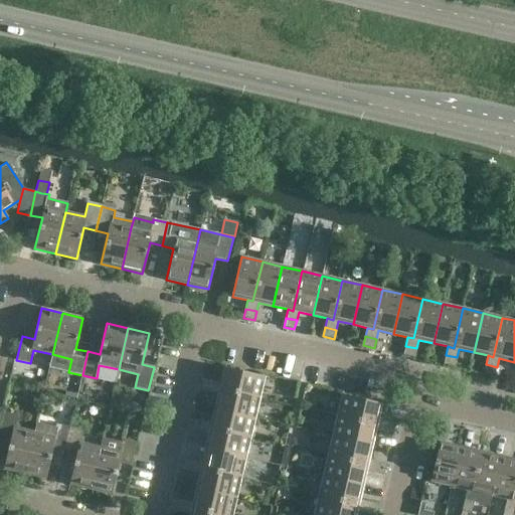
[(414,357),(416,348),(405,346),(403,355),(414,357)]
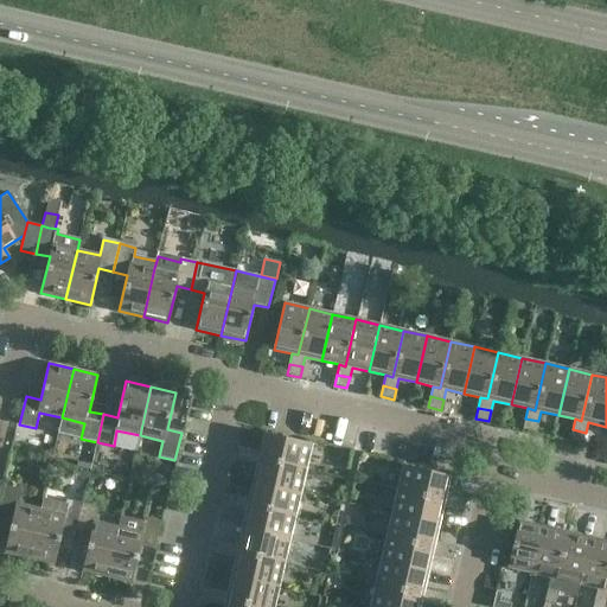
[(536,432),(538,421),(525,419),(523,429),(536,432)]
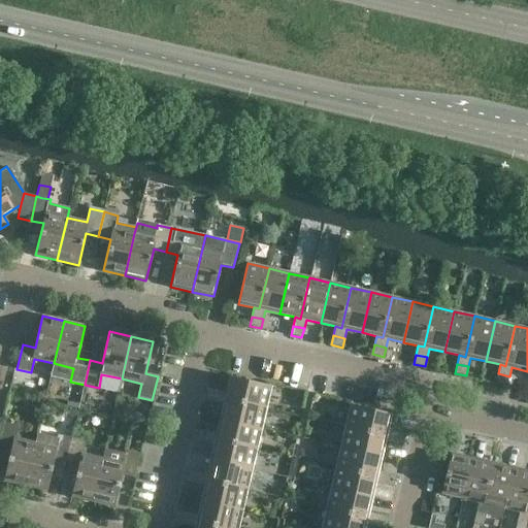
[(507,386),(509,376),(498,373),(496,383),(507,386)]
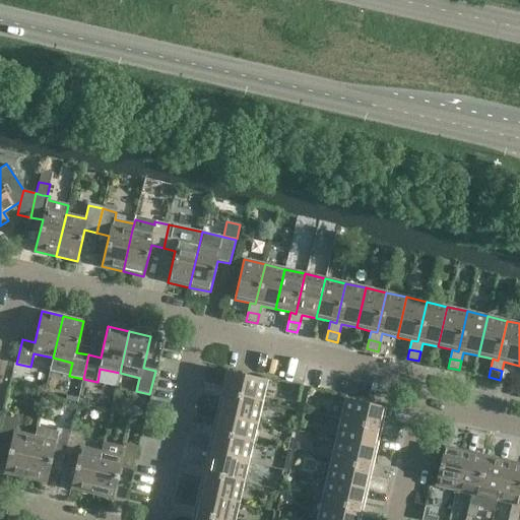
[(226,371),(223,387),(221,392),(262,401),(267,381),(226,371)]
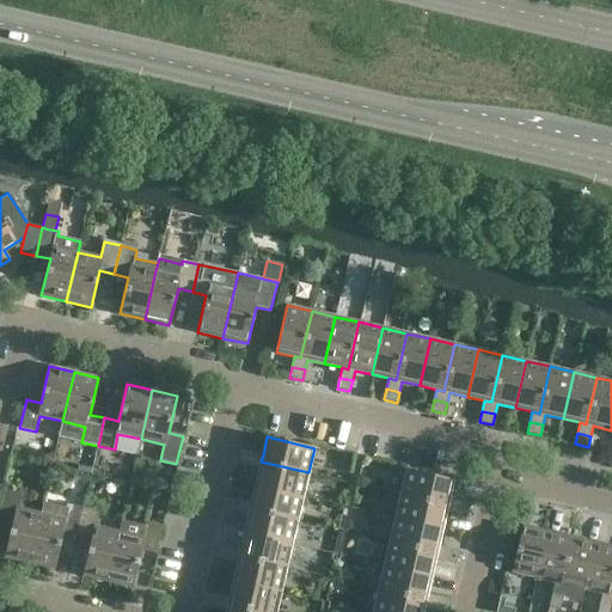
[(250,466),(252,453),(242,451),(239,463),(250,466)]
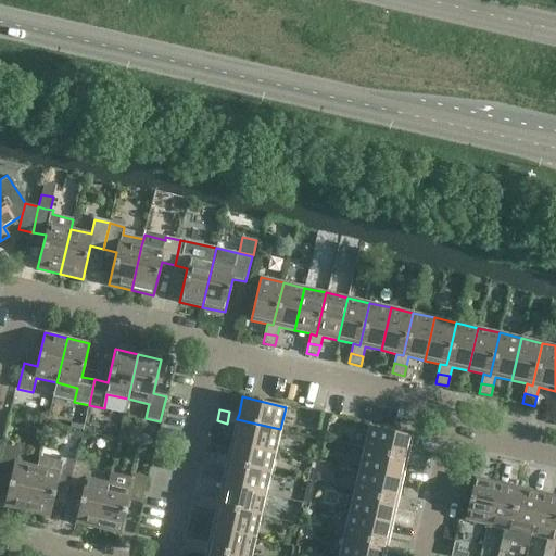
[(275,451),(280,429),(237,419),(239,414),(229,412),(227,424),(236,426),(232,441),(275,451)]
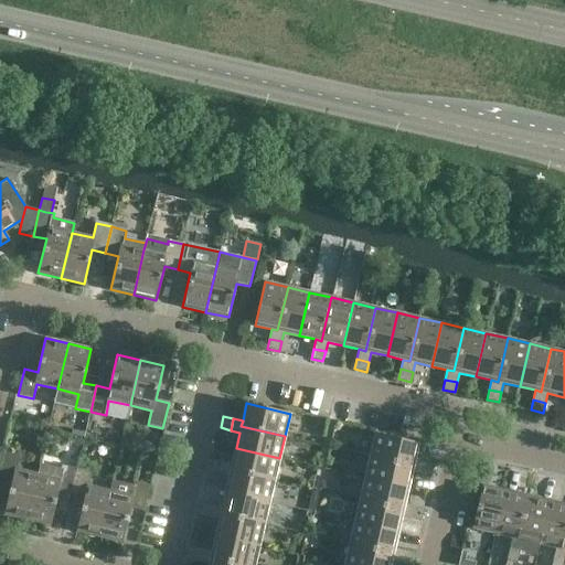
[(375,434),(370,456),(413,466),(412,472),(422,475),(424,462),(415,460),(418,444),(375,434)]
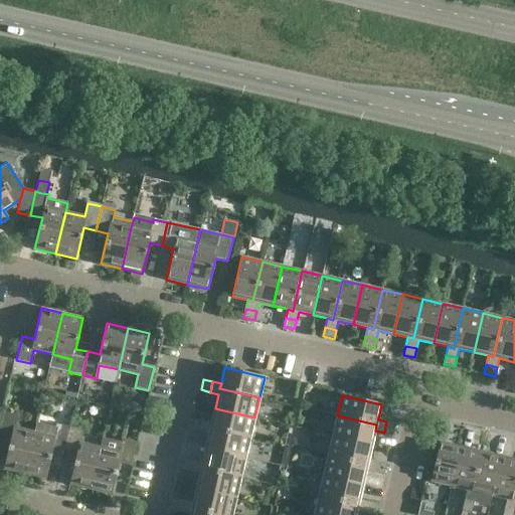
[(250,438),(254,417),(215,408),(212,422),(210,428),(250,438)]
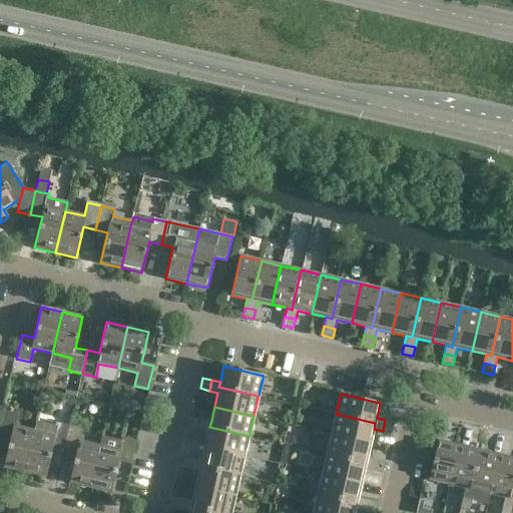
[(25,472),(34,431),(15,426),(18,413),(4,410),(0,428),(0,433),(11,436),(4,467),(25,472)]
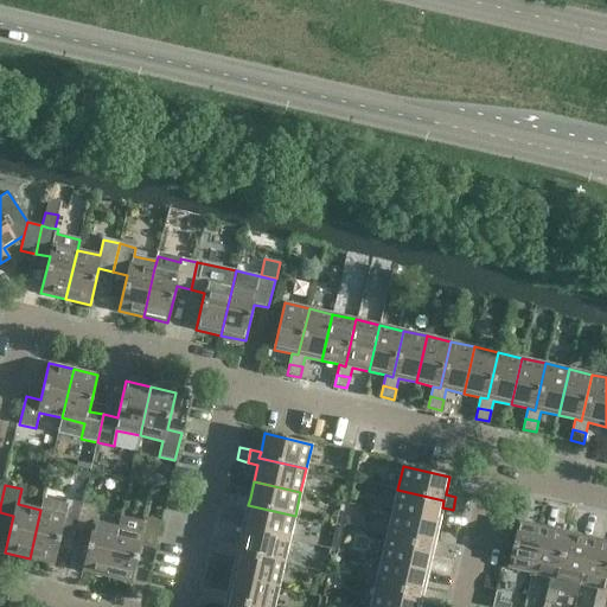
[(439,524),(442,508),(443,500),(397,490),(393,513),(439,524)]
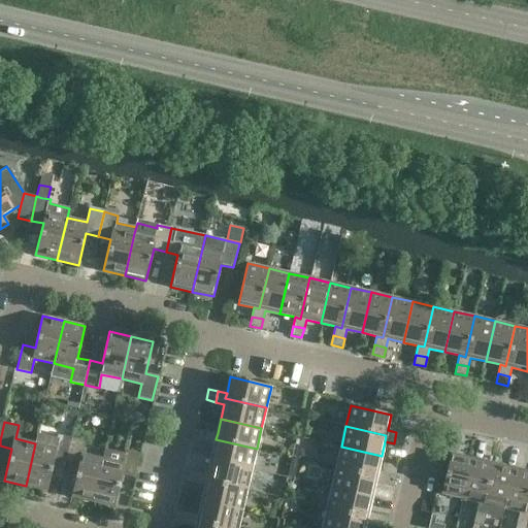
[(205,442),(208,431),(199,429),(196,440),(205,442)]
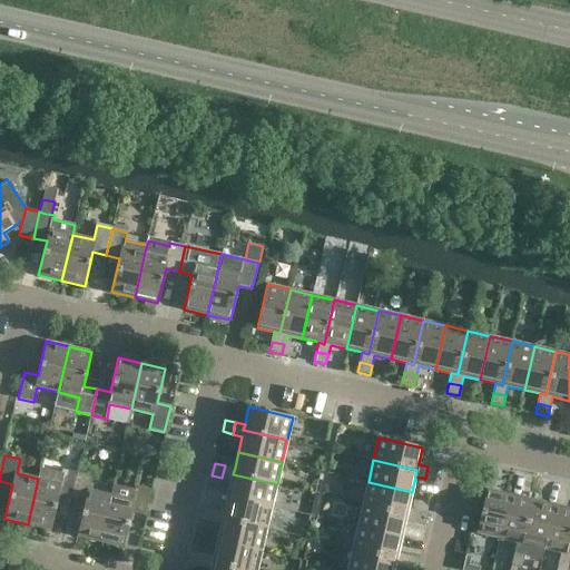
[(272,507),(277,484),(233,474),(235,468),(225,465),(222,478),(232,480),(228,497),(272,507)]
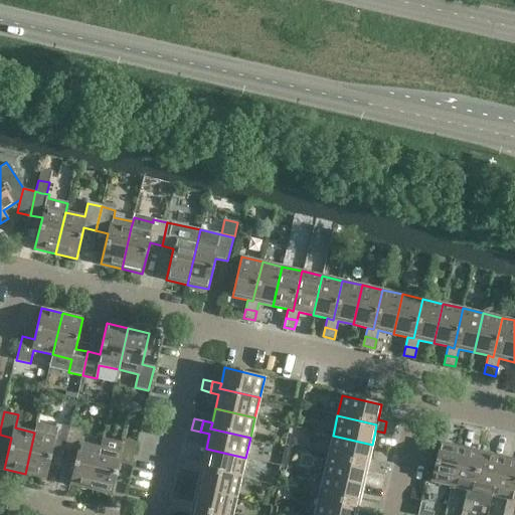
[(395,423),(386,421),(384,433),(393,435),(395,423)]
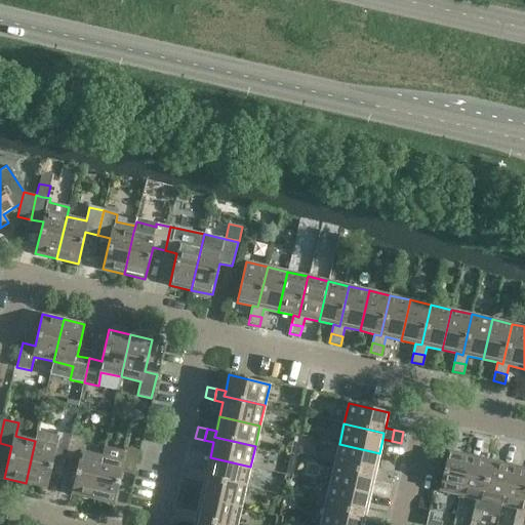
[(54,456),(66,459),(72,435),(57,432),(56,435),(37,431),(35,441),(26,483),(46,488),(54,456)]
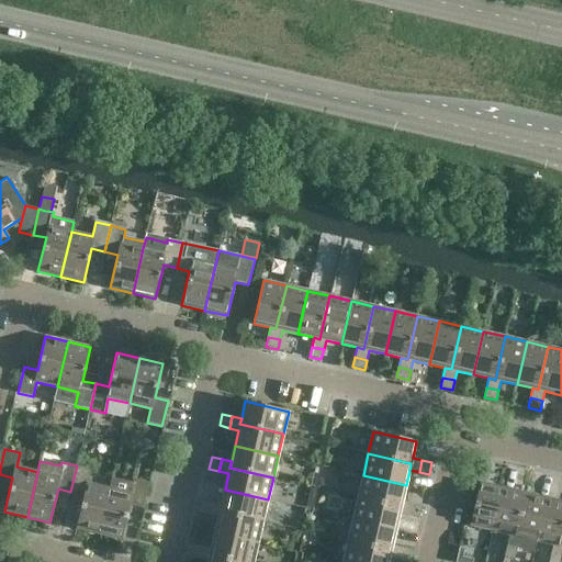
[(99,534),(110,489),(88,483),(91,469),(77,465),(70,492),(83,495),(76,528),(99,534)]
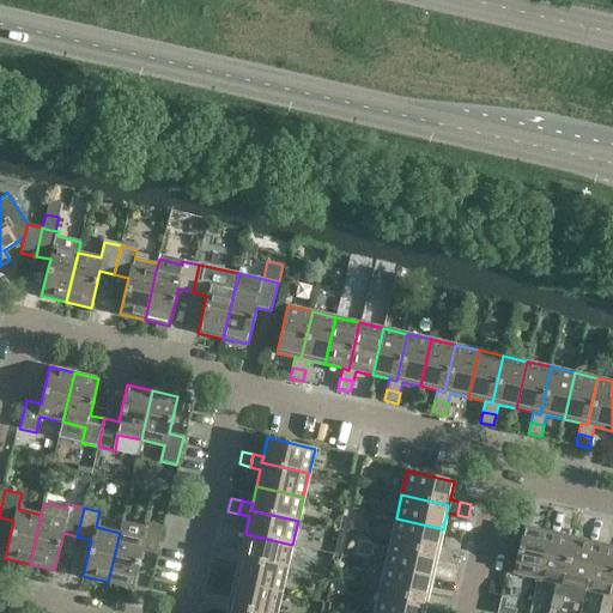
[(438,547),(443,529),(396,519),(390,542),(437,553),(436,560),(447,563),(449,550),(438,547)]
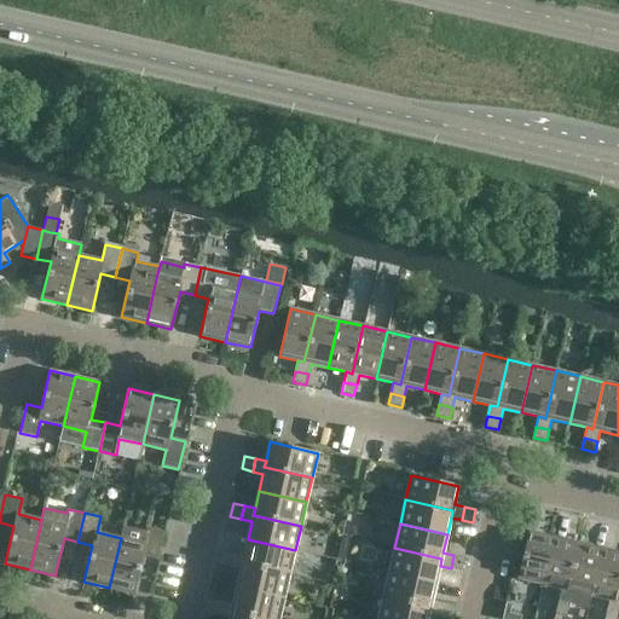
[(144,543),(121,538),(109,588),(134,594),(143,556),(157,560),(163,531),(148,527),(144,543)]
